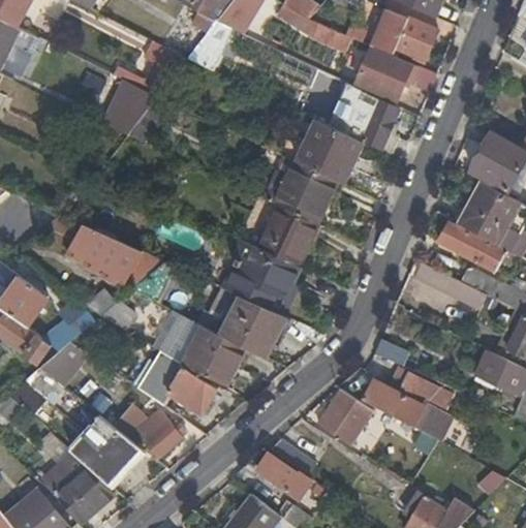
[(0,19),(32,35),(48,0),(0,0),(0,19)]
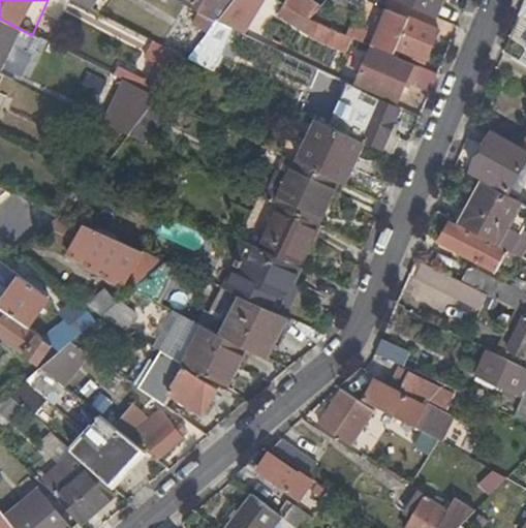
[(184,0),(214,20),(225,0),(184,0)]
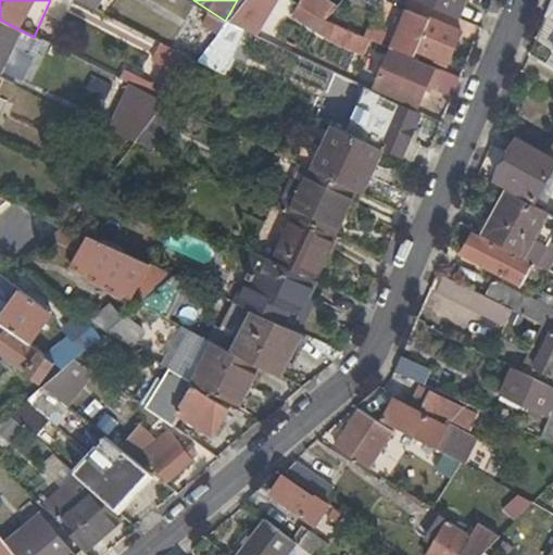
[(229,23),(242,0),(237,0),(225,21),(229,23)]
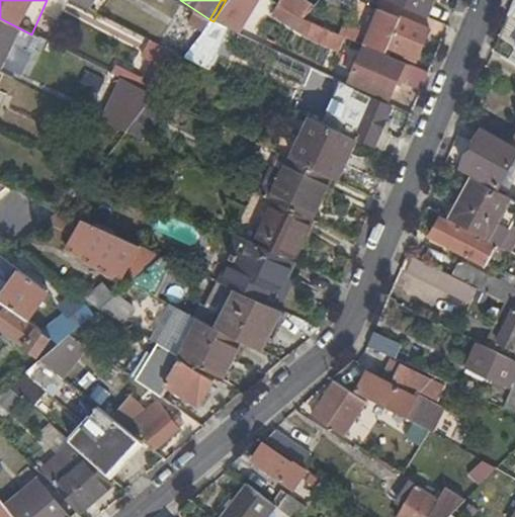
[(228,27),(244,0),(226,0),(213,21),(226,26),(228,27)]
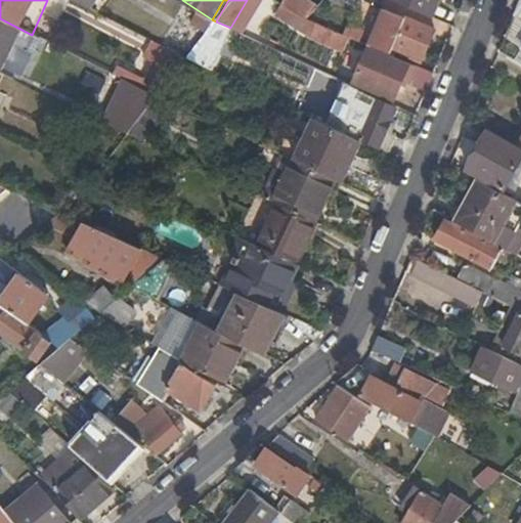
[(274,0),(274,1),(303,18),(315,5),(307,0),(274,0)]
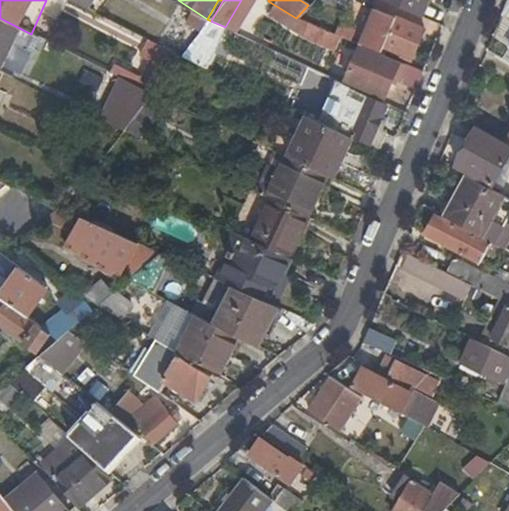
[(318,0),(344,11),(349,0),(318,0)]
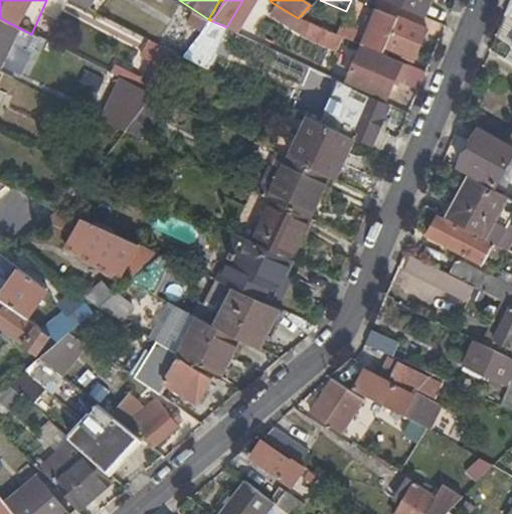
[(383,0),(419,15),(425,0),(383,0)]
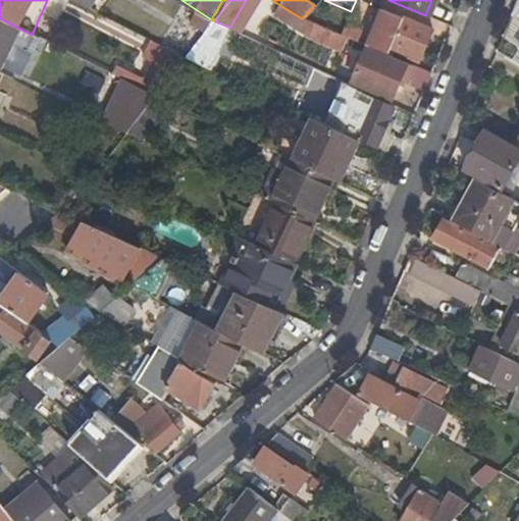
[(340,50),(346,37),(334,33),(302,18),(273,1),(266,14),(307,36),(340,50)]
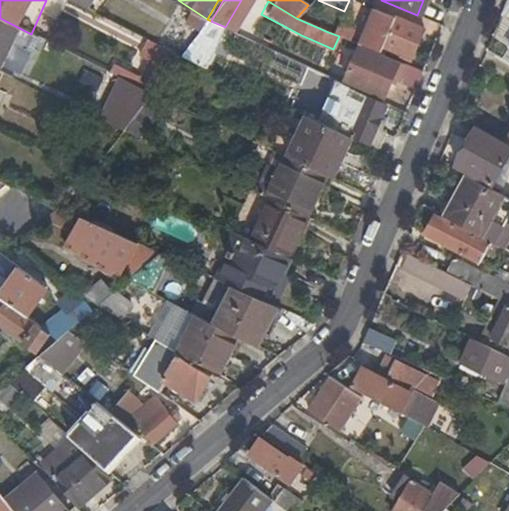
[(380,48),(400,57),(409,61),(422,30),(373,10),(358,44),(378,53),(380,48)]
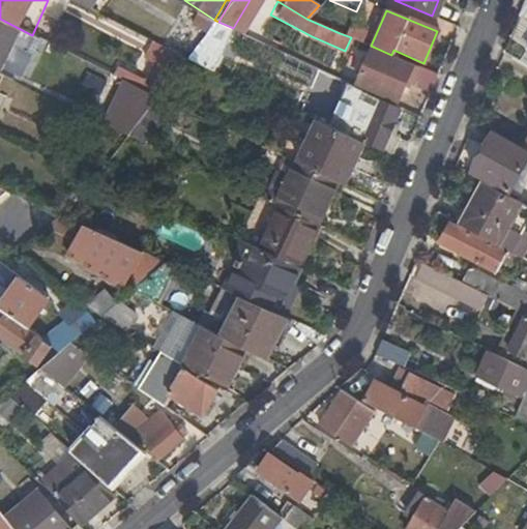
[(0,63),(10,43),(25,50),(32,35),(0,19),(0,63)]
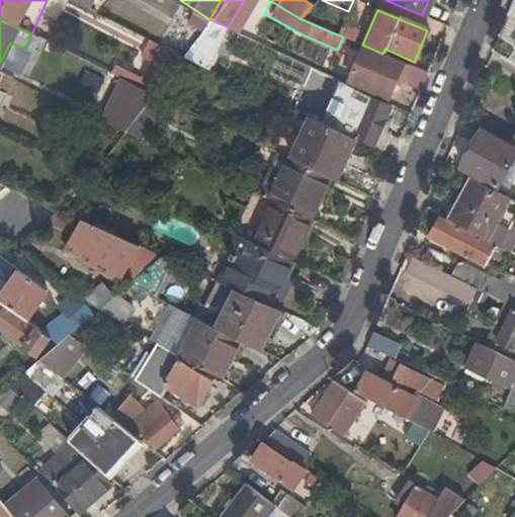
[(207,69),(226,26),(213,21),(209,19),(182,57),(207,69)]
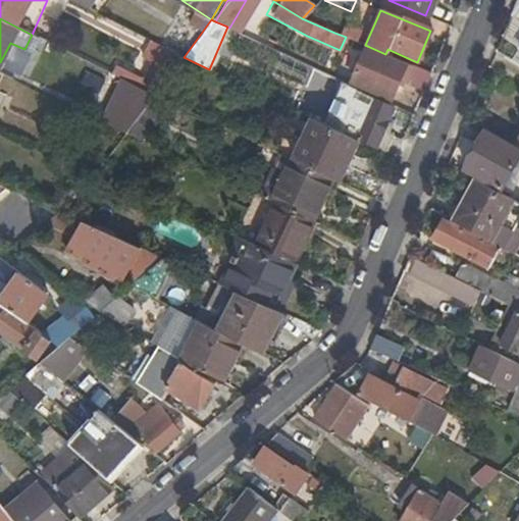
[(340,20),(334,33),(346,37),(352,40),(357,28),(340,20)]
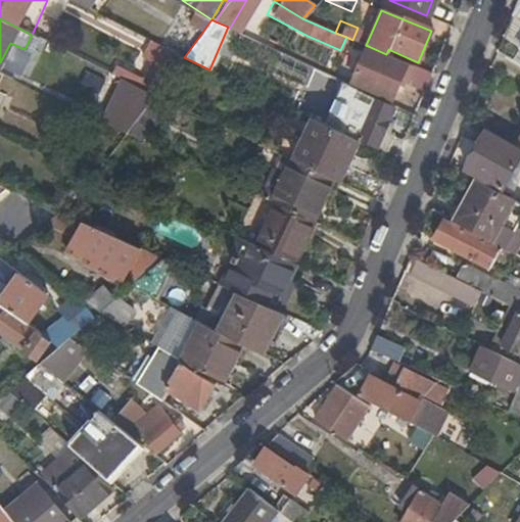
[(399,79),(424,88),(430,73),(407,62),(386,54),(366,45),(352,78),(373,87),(372,90),(391,98),(399,79)]
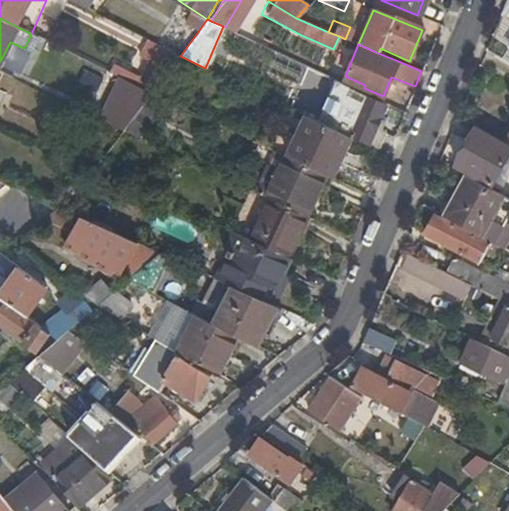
[(145,63),(166,74),(178,58),(154,46),(145,63)]
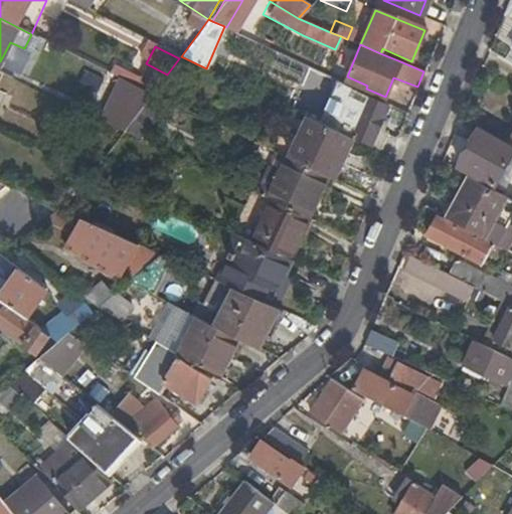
[(400,61),(402,57),(382,48),(380,53),(400,61)]
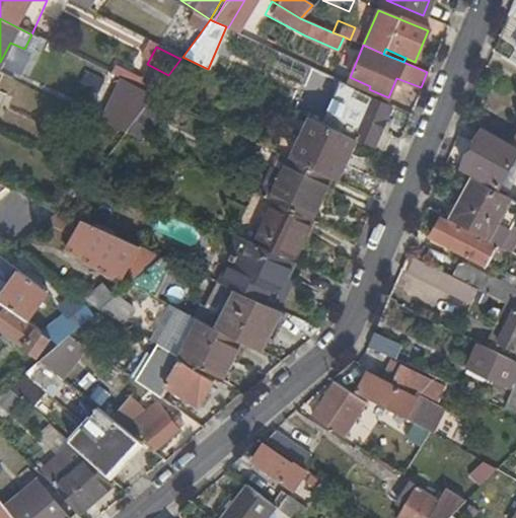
[(84,75),(79,94),(94,98),(99,79),(84,75)]
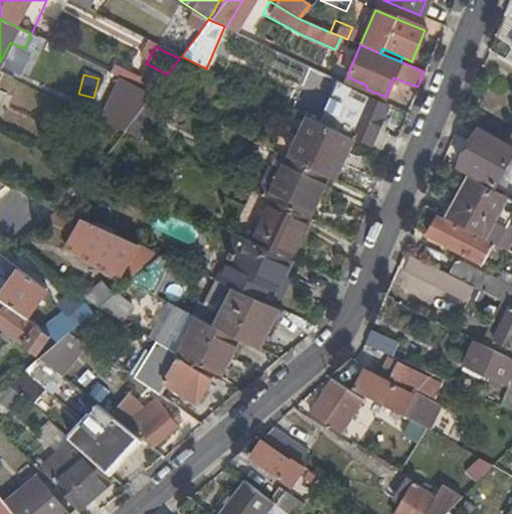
[(119,77),(97,118),(139,138),(154,115),(164,99),(119,77)]
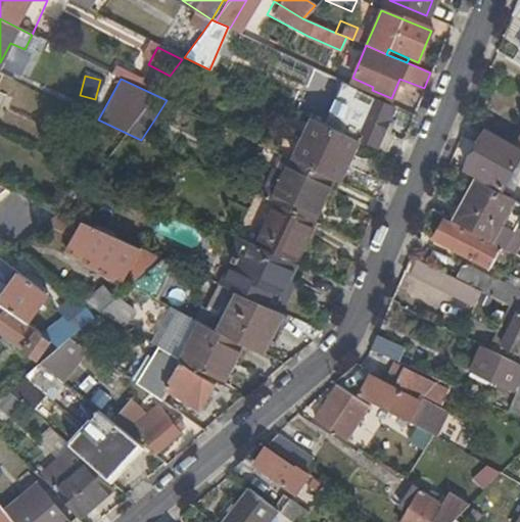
[(383,131),(394,105),(342,81),(323,123),(360,140),(385,151),(392,134),(383,131)]
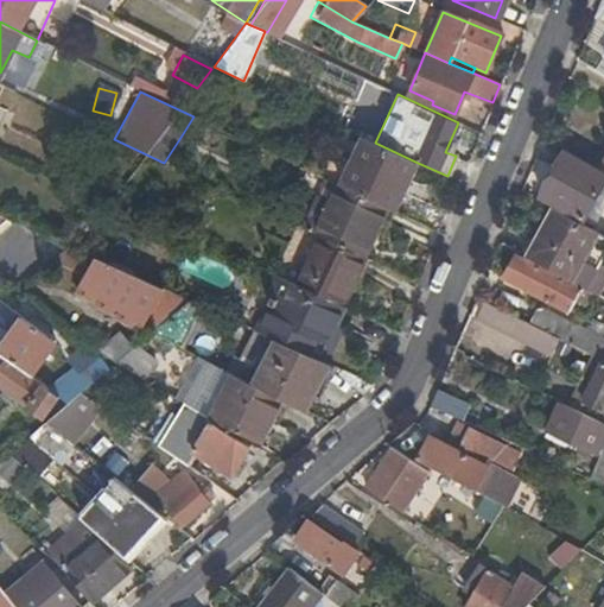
[(204,149),(217,128),(203,121),(194,117),(182,136),(204,149)]
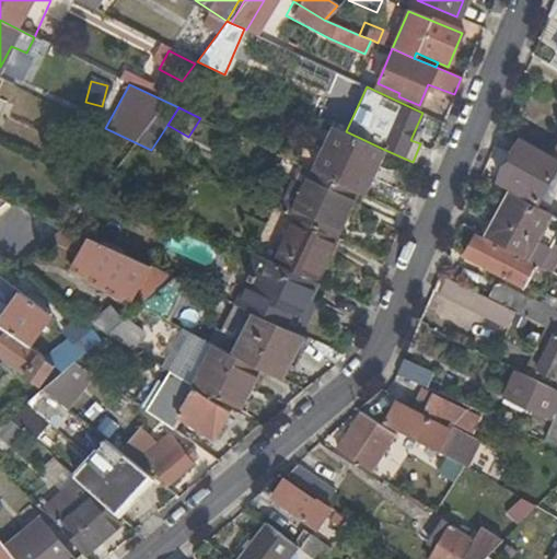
[(364,194),(385,150),(346,131),(334,126),(313,171),(354,189),(361,194),(364,194)]
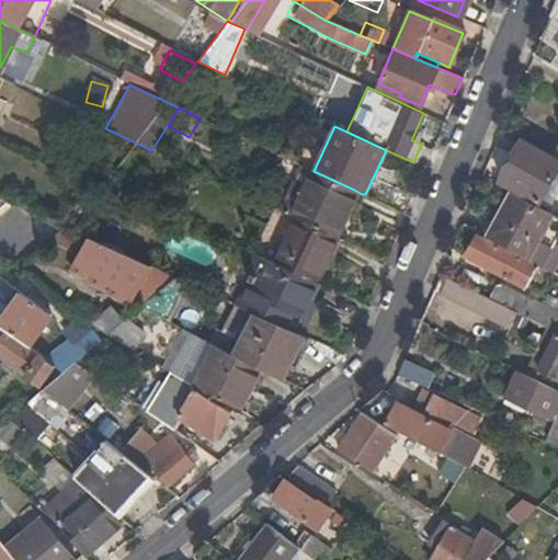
[(549,207),(557,191),(557,160),(521,138),(498,179),(549,207)]
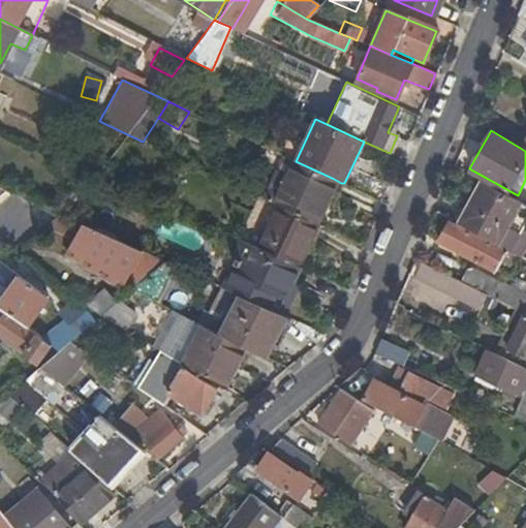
[(273,203),(292,159),(276,152),(256,194),(265,198),(273,203)]
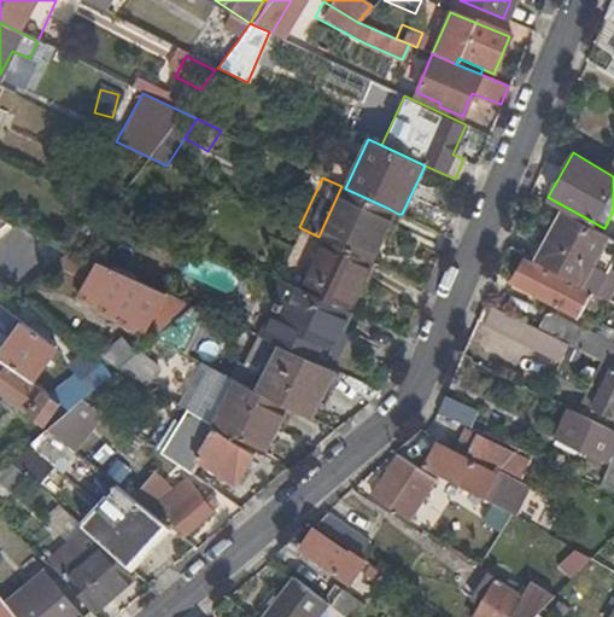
[(375,238),(390,209),(345,188),(341,186),(319,237),(326,239),(369,260),(370,261),(379,243),(380,240),(375,238)]
